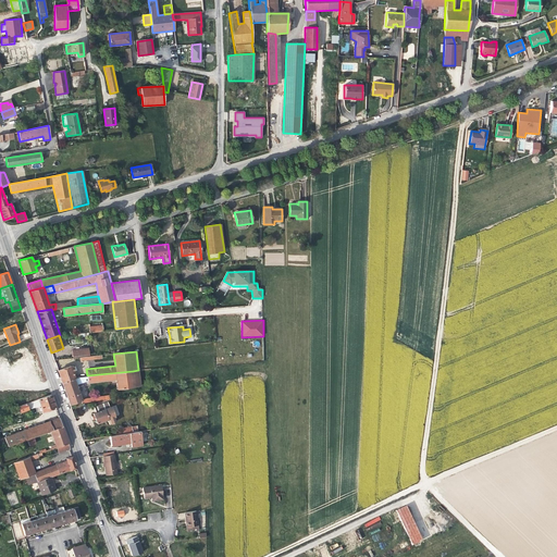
[(75,379),(73,373),(74,373),(74,372),(73,367),(71,366),(58,370),(62,383),(74,379),(75,379)]
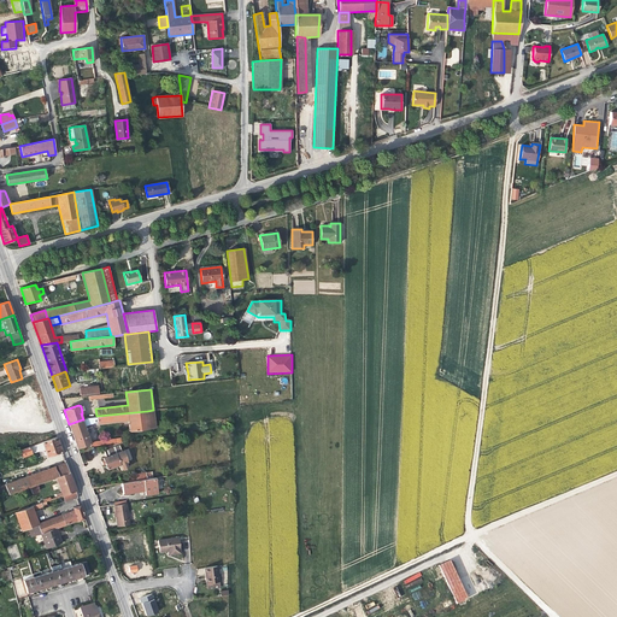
[(150,428),(147,411),(97,416),(97,422),(99,423),(129,419),(130,432),(150,429),(150,428)]
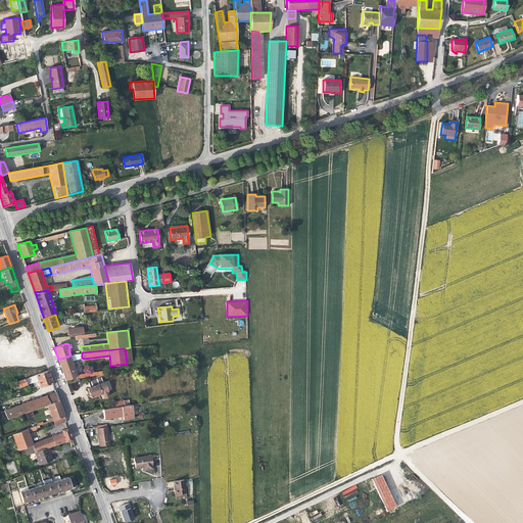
[(77,375),(69,358),(75,355),(74,353),(70,355),(69,355),(58,360),(65,380),(77,376),(77,375)]
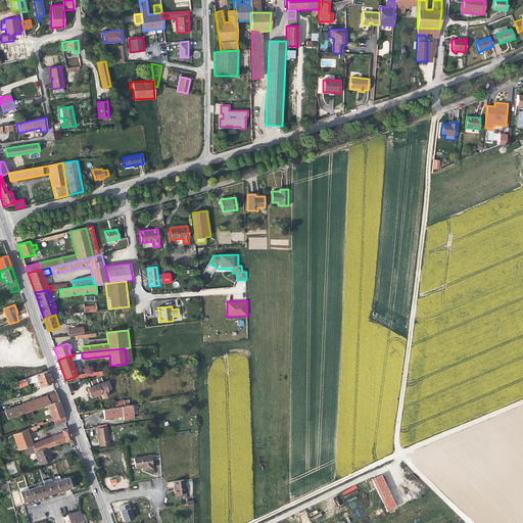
[(52,383),(48,370),(36,375),(37,379),(36,380),(37,384),(39,383),(40,387),(52,383)]
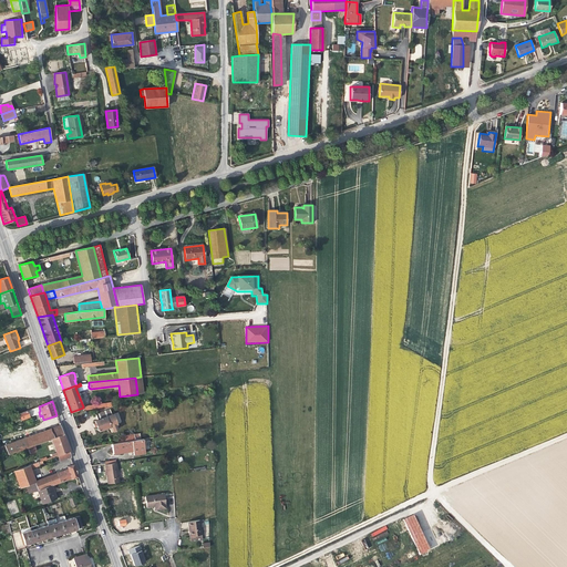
[(116,424),(113,414),(112,415),(110,409),(95,414),(98,420),(94,421),(95,423),(96,426),(98,431),(109,428),(110,430),(116,428),(115,425),(116,424)]
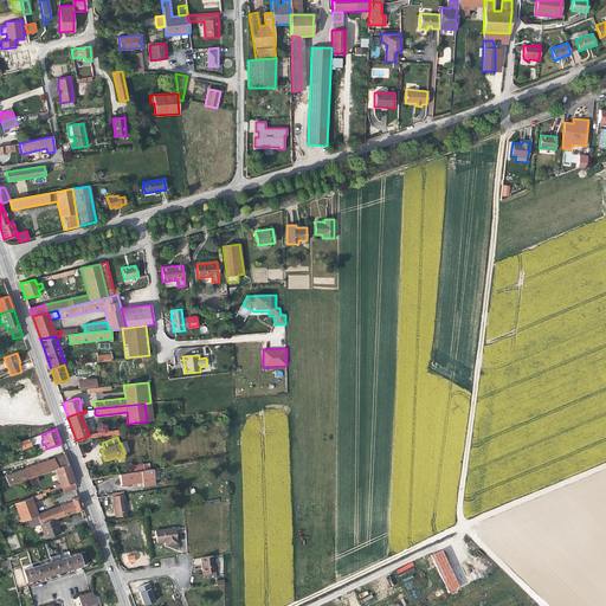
[(30,439),(20,443),(23,449),(32,445),(30,439)]
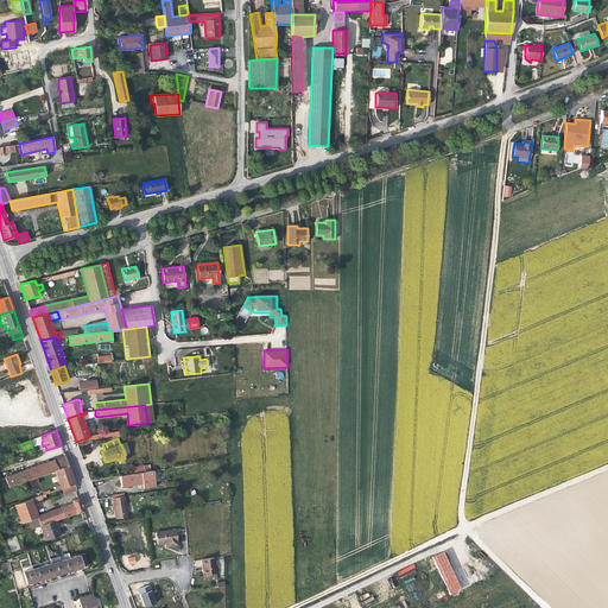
[(8,487),(30,480),(37,477),(55,470),(68,466),(64,456),(5,477),(8,487)]
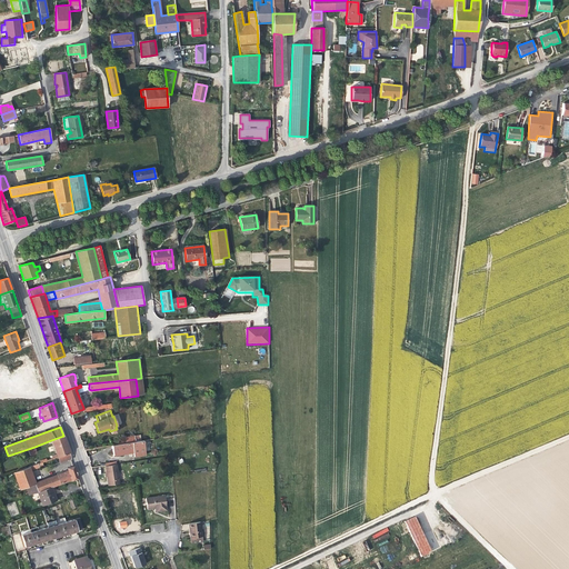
[(70,452),(63,436),(51,440),(57,455),(52,456),(53,459),(70,452)]
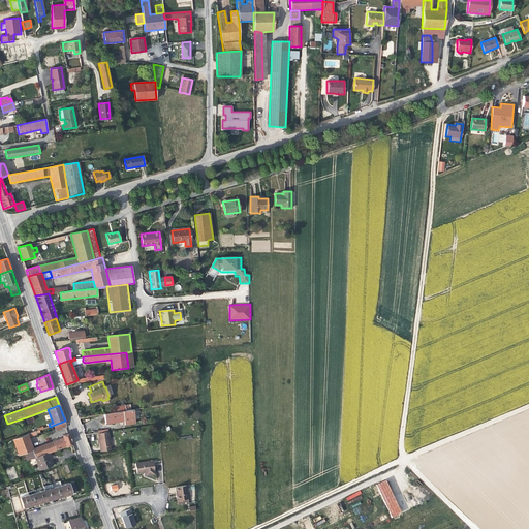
[(125,411),(124,405),(116,406),(117,409),(110,411),(110,413),(125,411)]
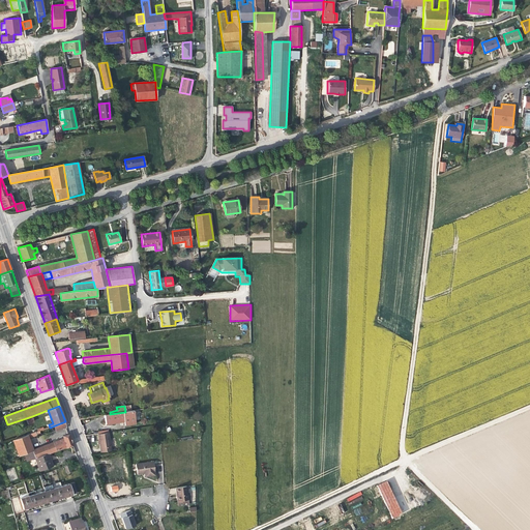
[(136,423),(134,410),(125,412),(110,414),(105,415),(106,424),(124,421),(125,425),(136,423)]
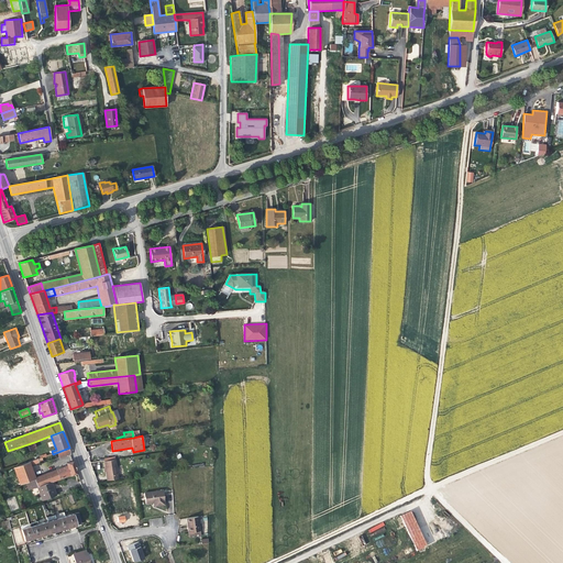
[(70,453),(69,448),(57,452),(59,457),(70,453)]
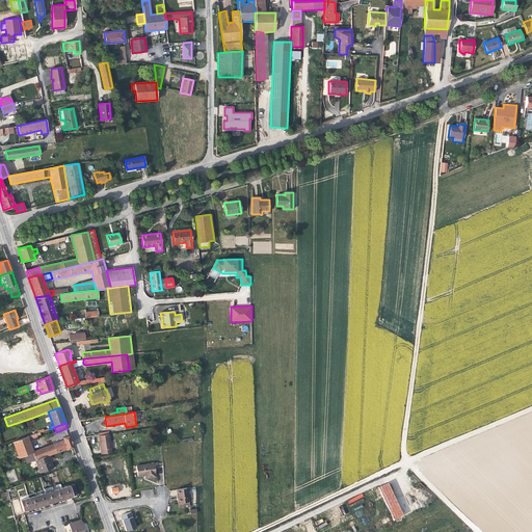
[(33,452),(28,441),(35,437),(35,436),(36,436),(35,433),(14,442),(20,457),(24,456),(26,455),(32,453),(35,460),(49,455),(67,448),(67,449),(73,447),(70,435),(63,437),(63,440),(53,443),(53,445),(33,452)]
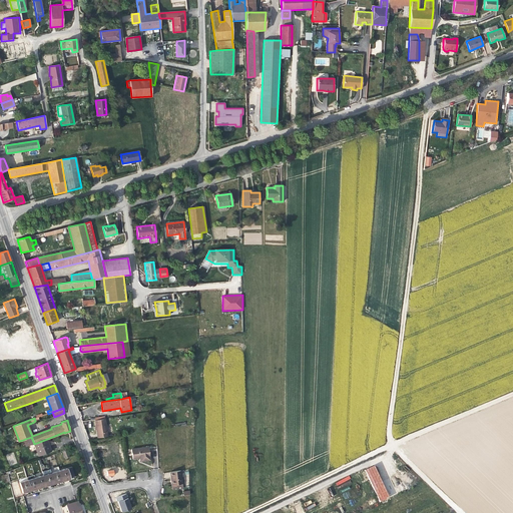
[(107,436),(105,419),(94,420),(97,438),(107,436)]
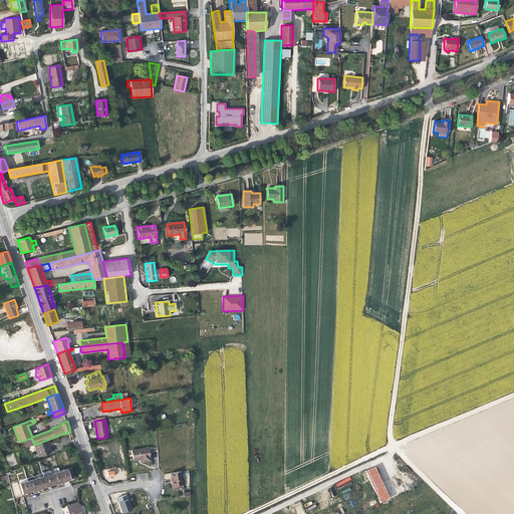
[(34,445),(31,438),(25,440),(28,447),(34,445)]
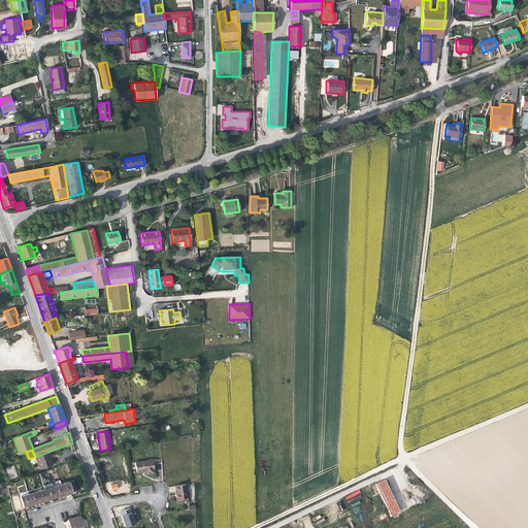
[(53,464),(48,452),(35,457),(40,469),(53,464)]
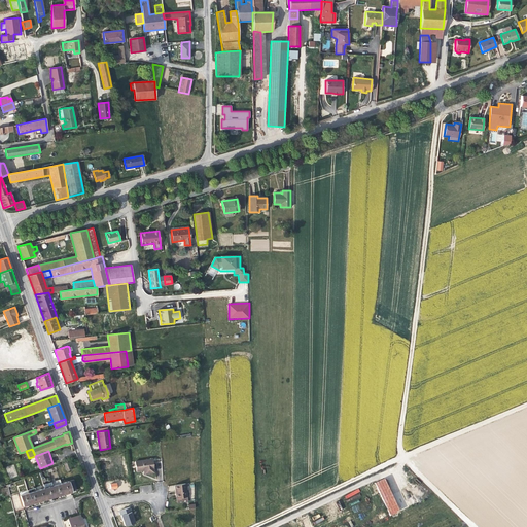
[(153,472),(152,459),(135,461),(136,471),(143,469),(144,473),(153,472)]
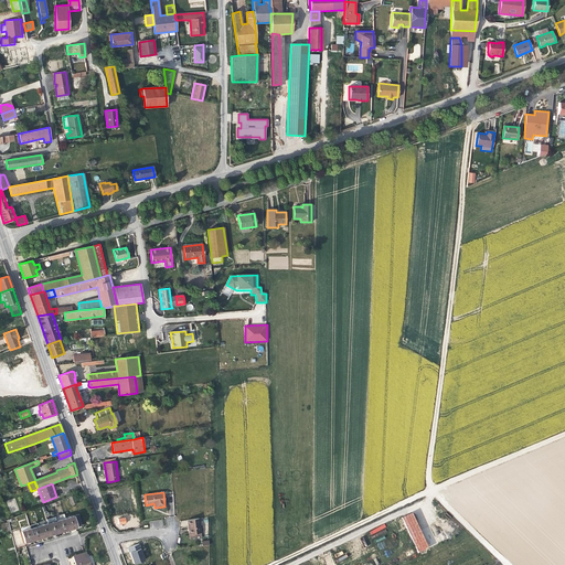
[(11,513),(19,510),(14,498),(7,501),(11,513)]
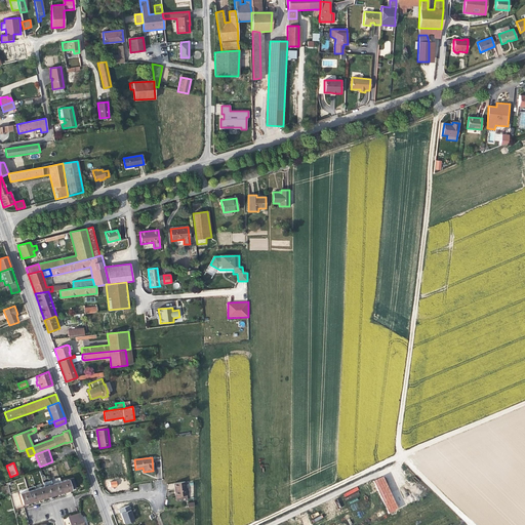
[(396,511),(382,483),(380,478),(372,482),(389,514),(396,511)]
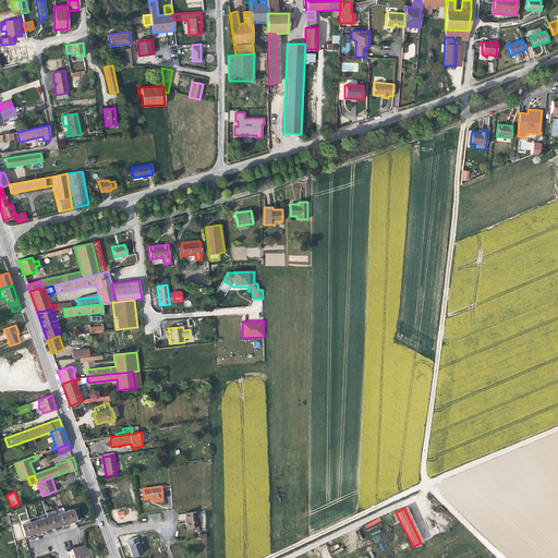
[(76,520),(73,509),(64,512),(68,523),(72,522),(76,520)]
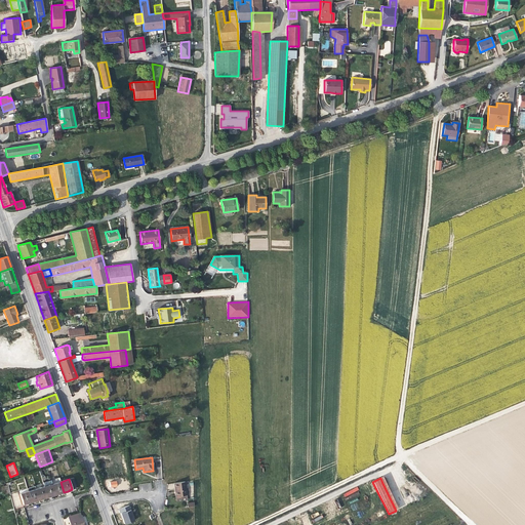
[(52,484),(51,481),(43,483),(44,486),(47,496),(50,495),(55,494),(52,484)]
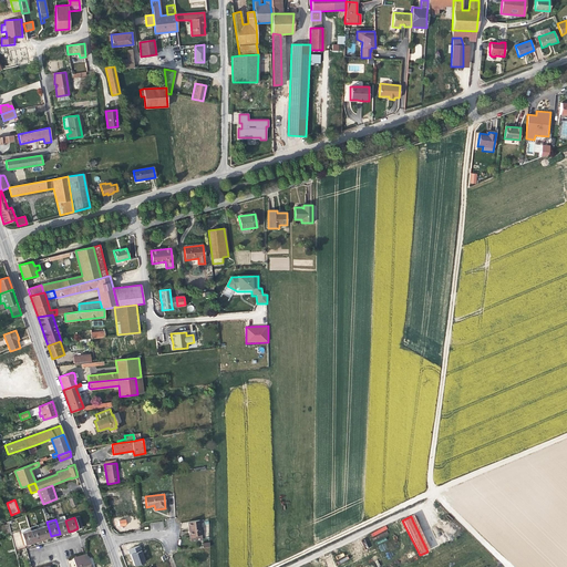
[(202,535),(199,519),(188,522),(191,540),(196,540),(196,535),(202,535)]
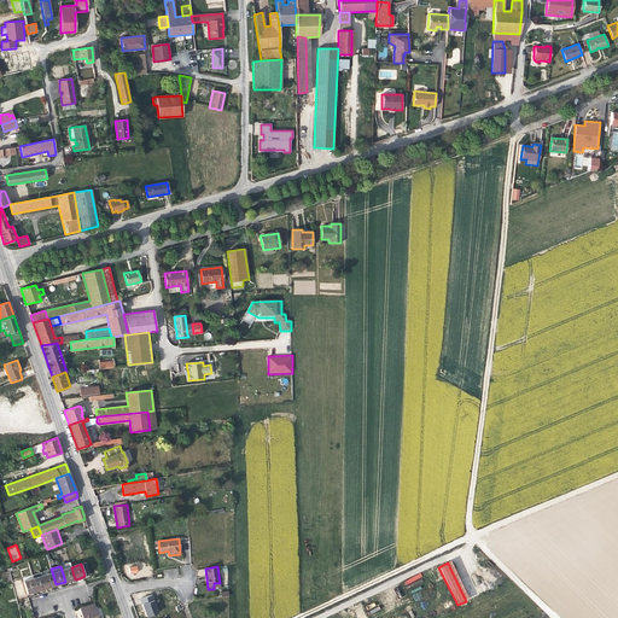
[(70,581),(75,579),(71,567),(62,570),(65,582),(70,581)]
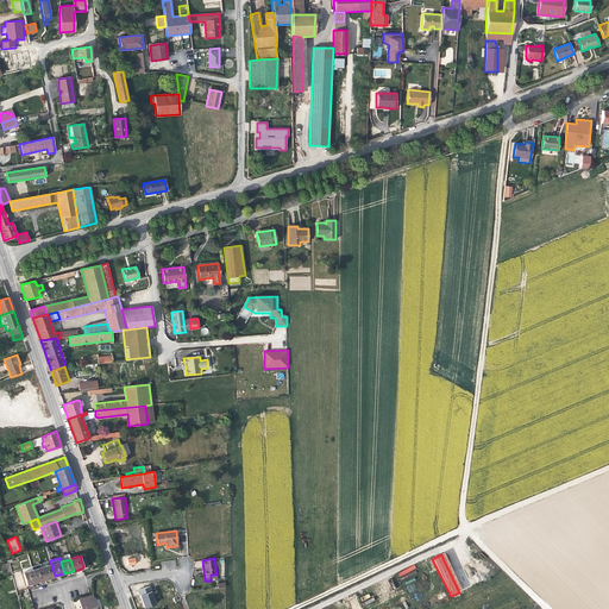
[(424,560),(346,598),(351,608),(390,608),(437,588),(424,560)]
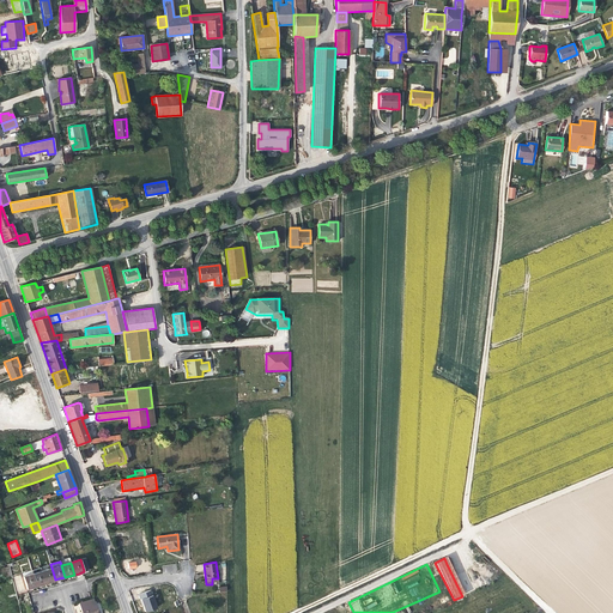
[(55,580),(52,568),(42,571),(46,583),(50,581),(55,580)]
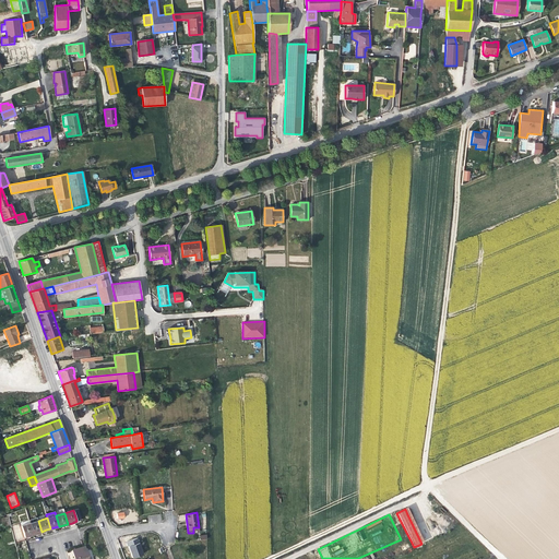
[(30,523),(28,520),(20,523),(24,537),(28,535),(33,534),(30,523)]
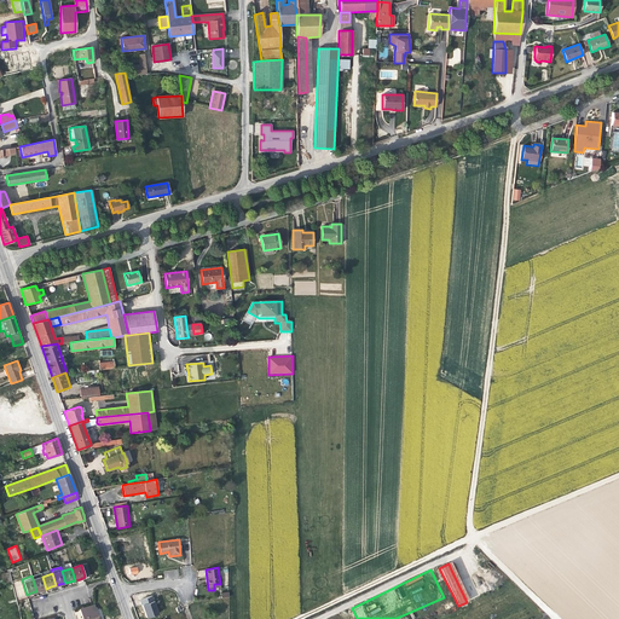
[(46,589),(42,577),(41,577),(34,579),(33,579),(36,591),(41,590),(46,589)]
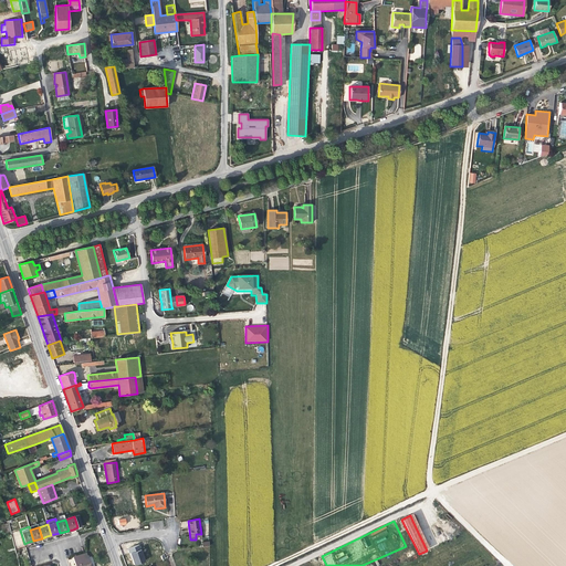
[(134,565),(145,561),(138,545),(128,548),(129,554),(130,553),(134,565)]
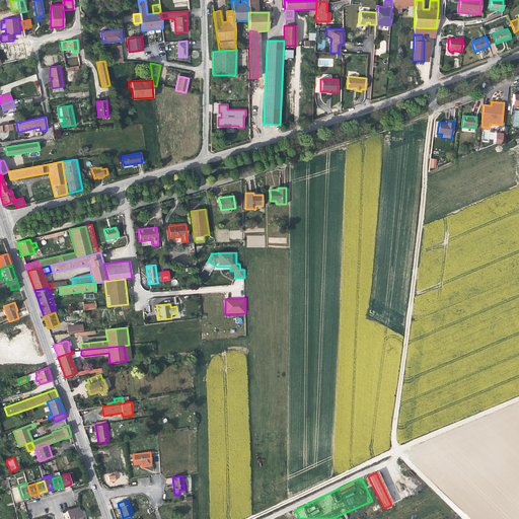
[(69,518),(82,518),(79,508),(67,511),(69,518)]
